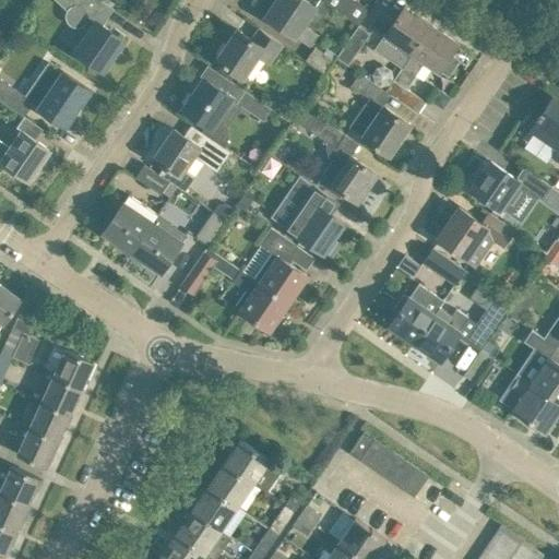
[(102,0),(58,0),(68,9),(67,12),(67,14),(67,16),(69,22),(70,23),(72,25),(74,26),(76,26),(81,25),(88,31),(75,50),(103,69),(125,39),(103,24),(114,8),(102,0)]
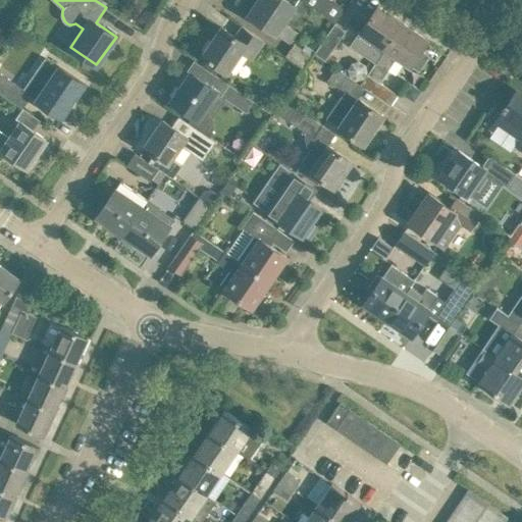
[(295,5),(286,0),(256,0),(257,0),(247,14),(275,34),(290,43),(297,32),(283,22),(295,5)]
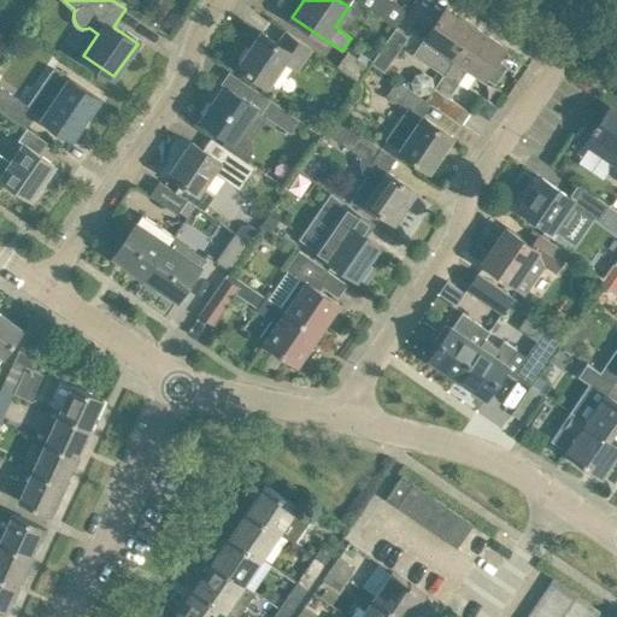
[(397,27),(407,10),(393,0),(375,0),(370,9),(397,27)]
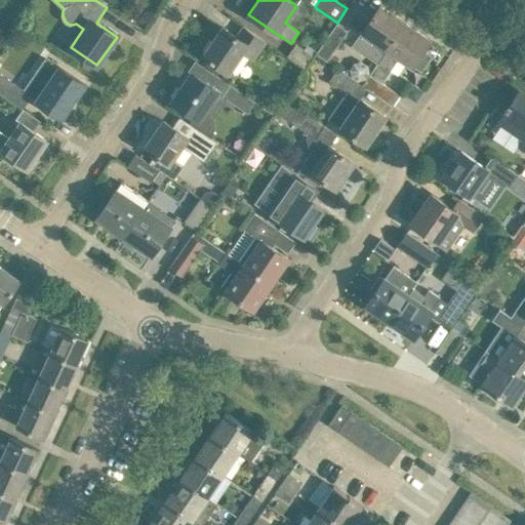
[(387,49),(405,23),(379,5),(353,45),(377,62),(387,49)]
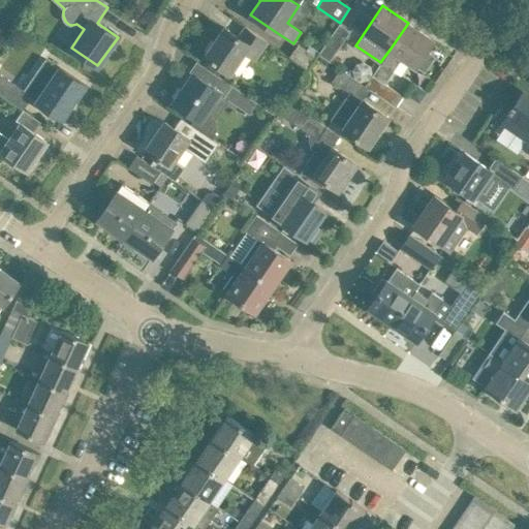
[(350,30),(340,23),(318,53),(330,60),(350,30)]
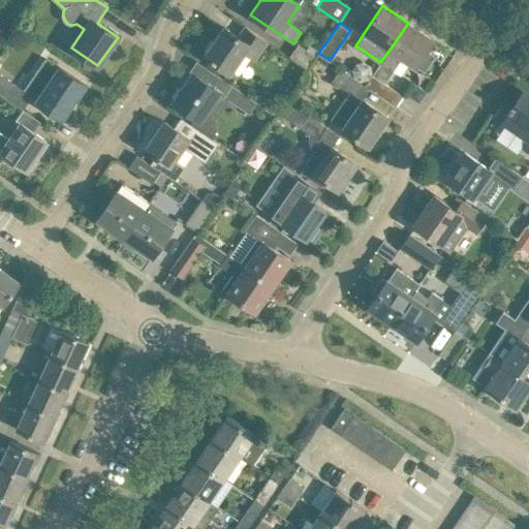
[(380,62),(365,85),(365,86),(396,106),(403,95),(384,83),(402,57),(414,66),(433,39),(408,23),(390,50),(380,62)]
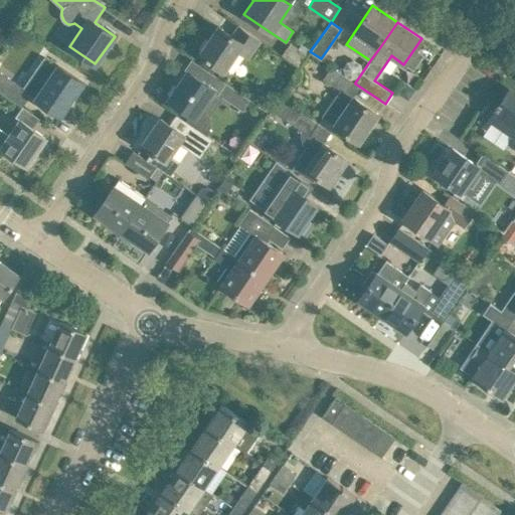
[(248,57),(261,40),(238,25),(231,35),(218,26),(199,54),(225,71),(239,51),(248,57)]
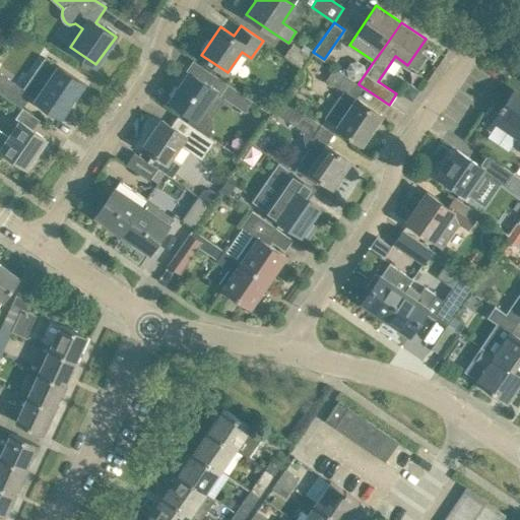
[(312,55),(294,43),(284,55),(303,67),(312,55)]
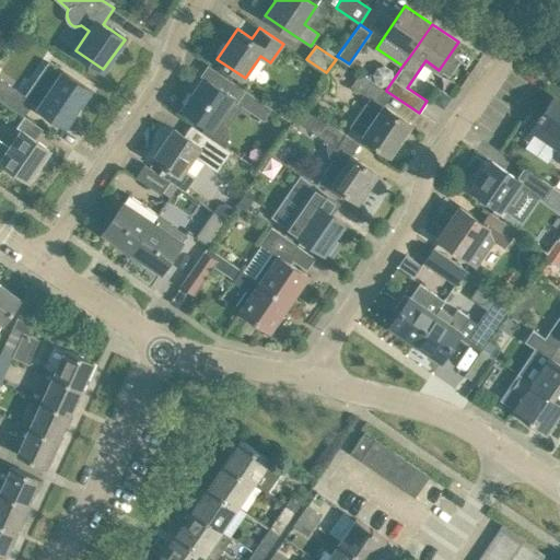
[(35,80),(24,96),(35,104),(38,106),(38,107),(66,125),(90,89),(62,70),(61,72),(47,62),(35,80)]
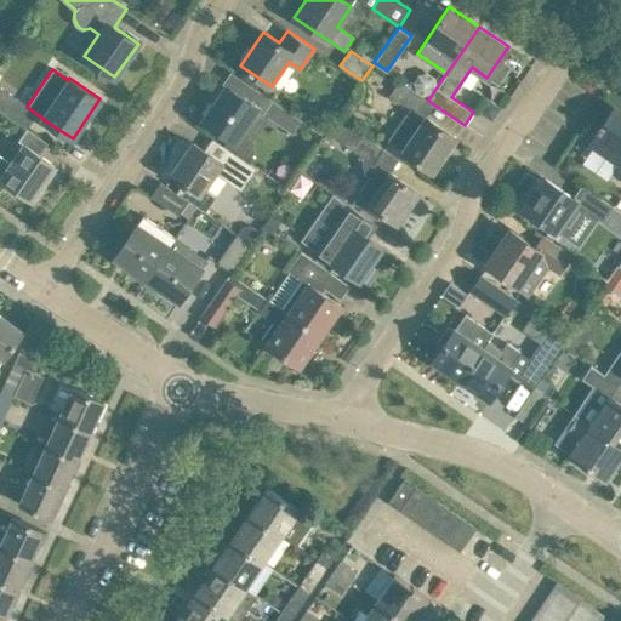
[(428,101),(428,100),(400,80),(391,93),(410,108),(388,140),(433,171),(456,137),(421,113),(428,101)]
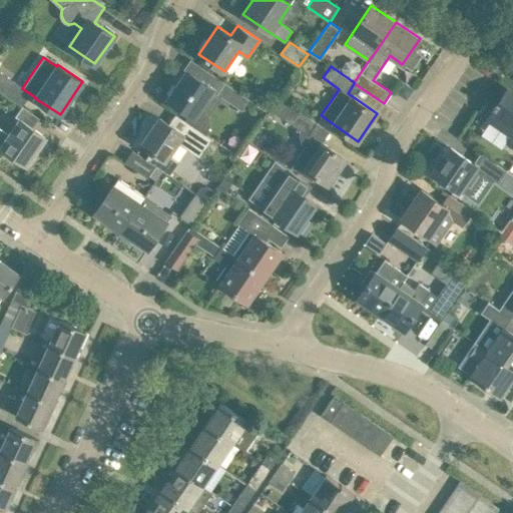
[(0,90),(5,94),(15,80),(0,70),(0,90)]
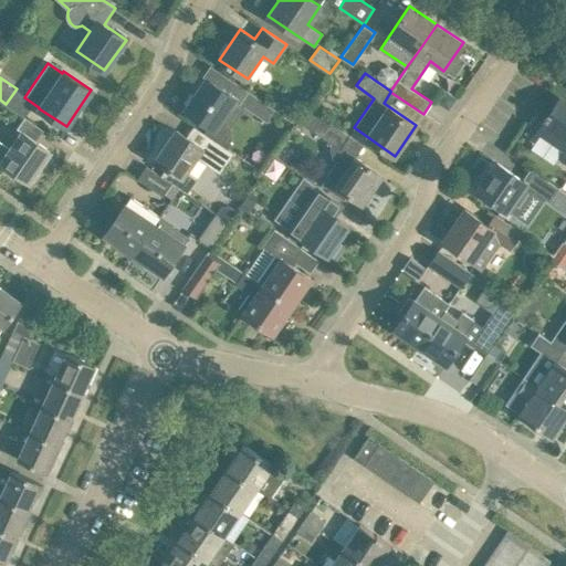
[(233,96),(266,119),(274,108),(228,77),(221,87),(207,79),(185,109),(212,128),(233,96)]
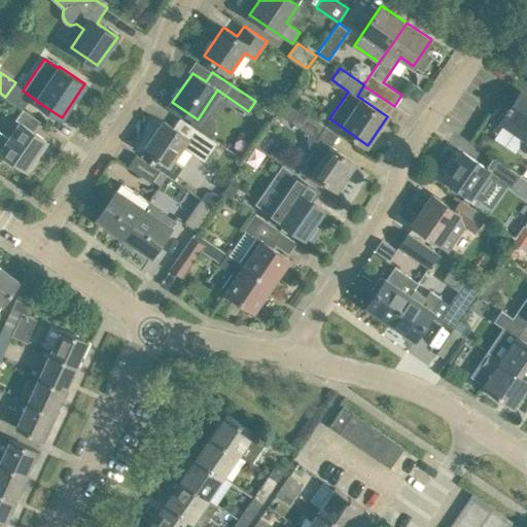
[(418,103),(425,91),(412,81),(405,94),(418,103)]
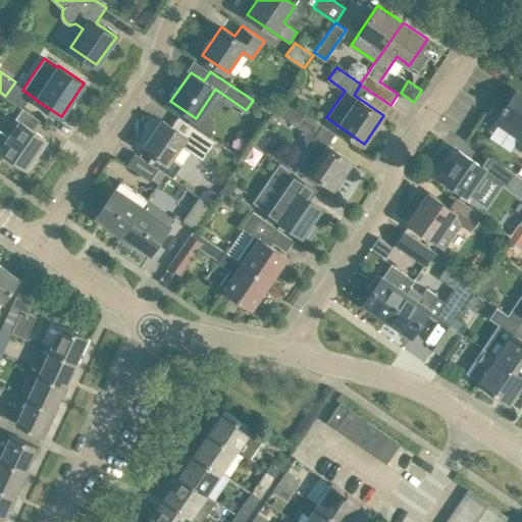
[(504,110),(497,120),(521,137),(521,138),(518,145),(521,147),(521,164),(517,172),(516,171),(515,172),(516,173),(516,172),(521,176),(521,97),(515,93),(507,105),(504,104),(501,108),(504,110)]
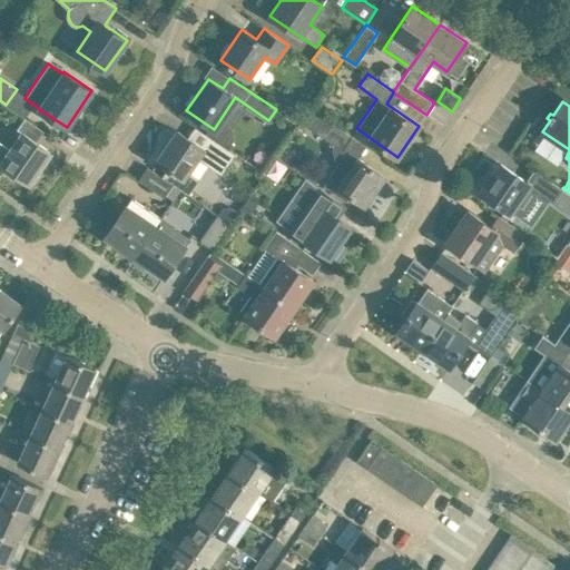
[(351,136),(310,108),(302,119),(316,129),(314,131),(342,150),(351,136)]
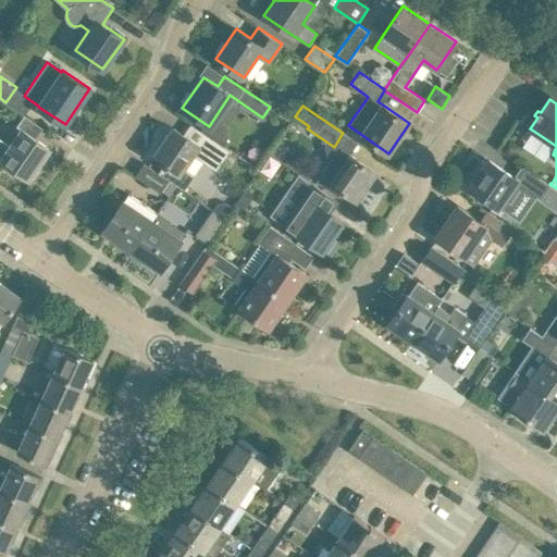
[(202,148),(173,127),(164,140),(161,138),(150,153),(164,164),(159,173),(169,180),(184,190),(195,174),(184,168),(193,155),(217,171),(230,150),(210,137),(202,148)]
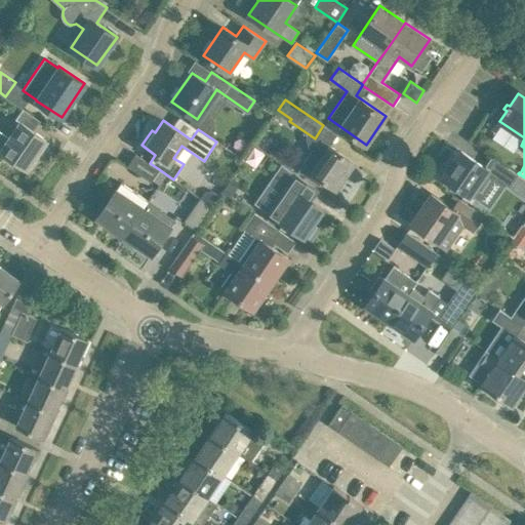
[(46,139),(21,121),(10,137),(0,130),(0,150),(27,168),(46,139)]
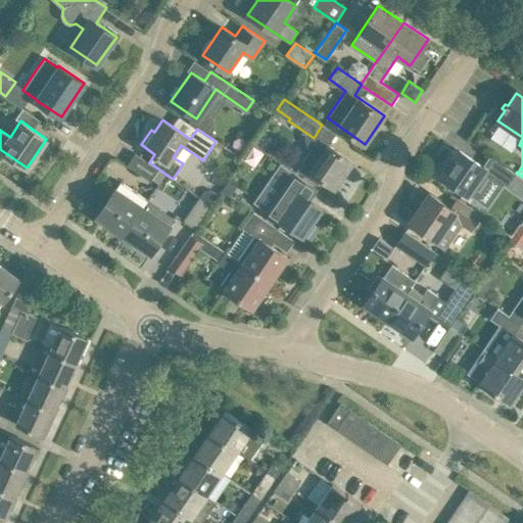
[(352,160),(329,144),(328,145),(318,139),(297,170),(318,184),(321,179),(334,188),(352,160)]
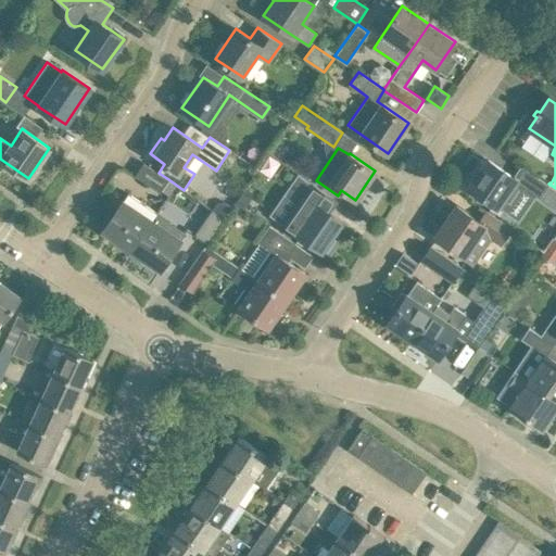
[(535,197),(540,199),(550,185),(520,165),(513,176),(488,160),(469,187),(503,211),(520,186),(535,197)]
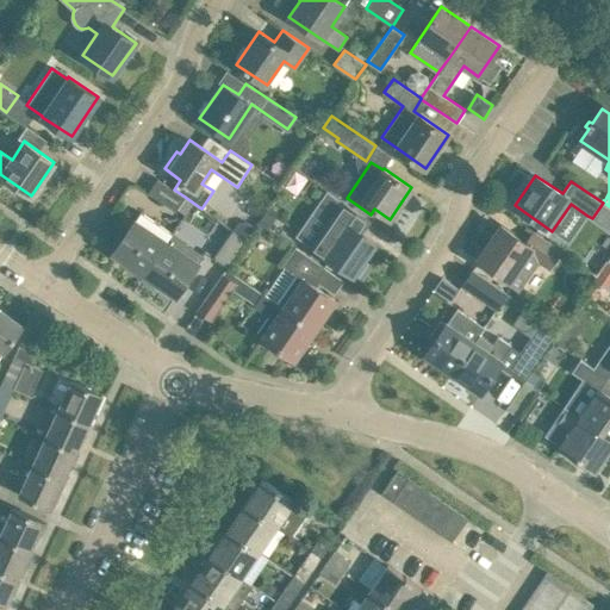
[(185,197),(174,190),(157,179),(148,192),(175,211),(185,197)]
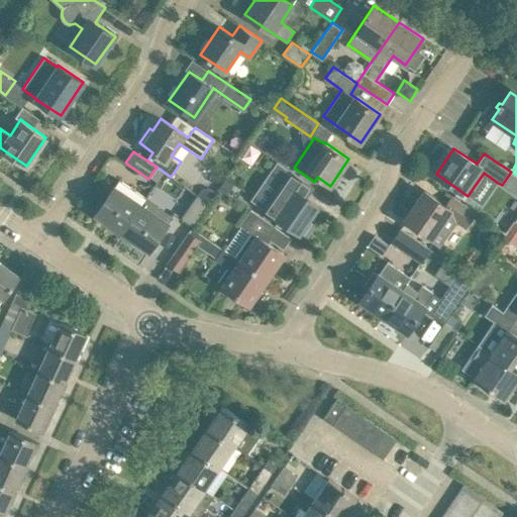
[(311,222),(307,219),(317,205),(304,196),(312,185),(279,163),(278,162),(266,180),(278,188),(264,208),(276,216),(275,216),(289,226),(290,226),(299,232),(300,229),(304,232),(311,222)]
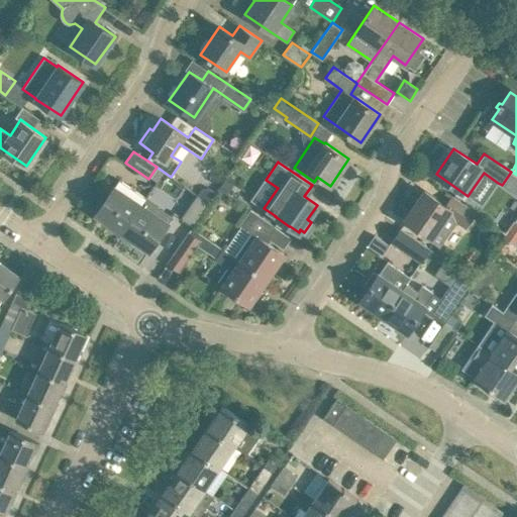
[(498,183),(497,184),(516,197),(516,175),(511,171),(511,172),(502,185),(498,183)]
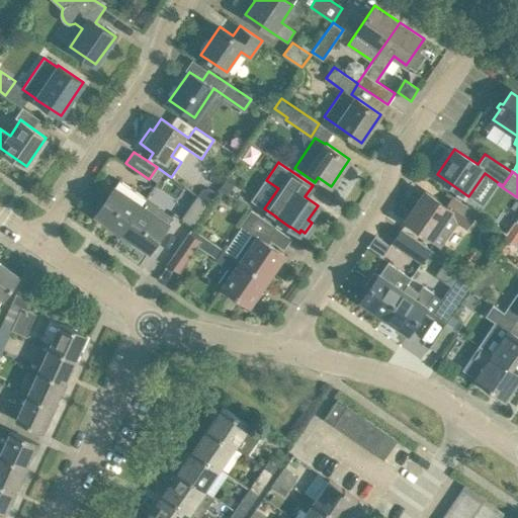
[(228,193),(239,178),(231,173),(220,188),(228,193)]
